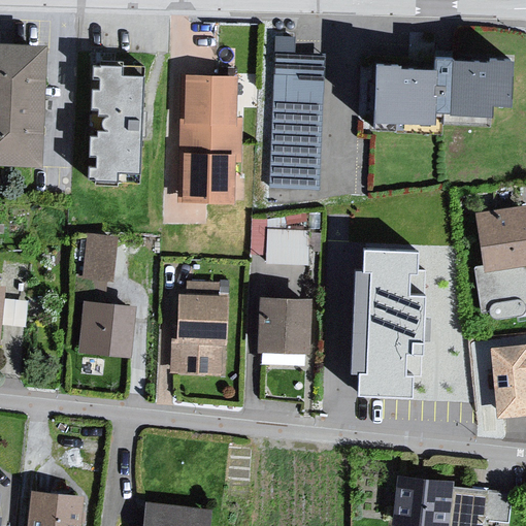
[(36,52),(0,48),(0,171),(33,172),(36,52)]
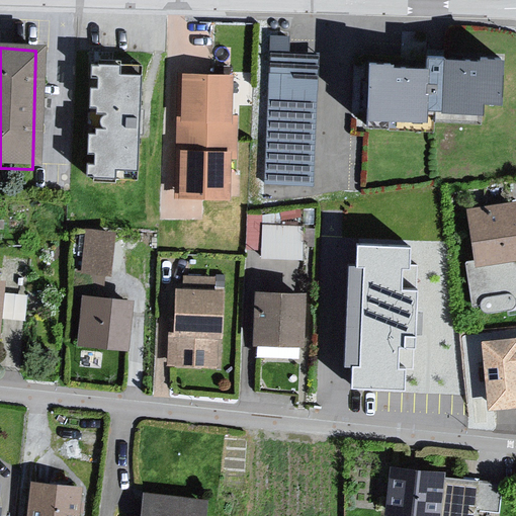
[(320,50),(271,48),(263,179),(313,182),(320,50)]
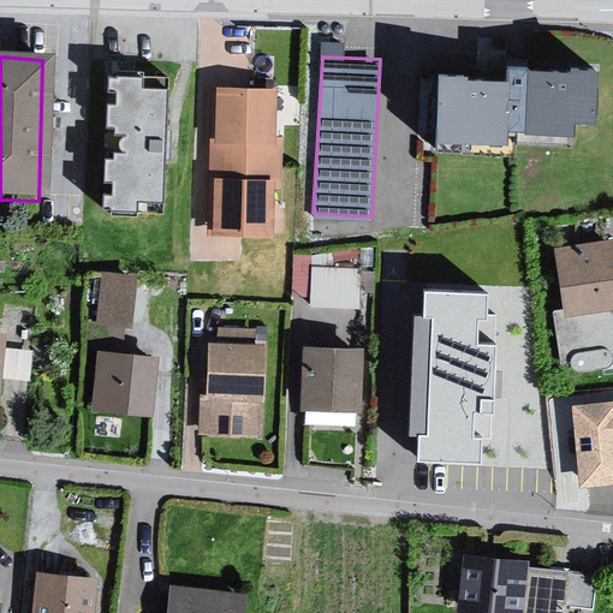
[(506,66),(435,64),(432,146),(517,149),(518,129),(569,131),(569,108),(602,109),(605,61),(513,58),(506,66)]
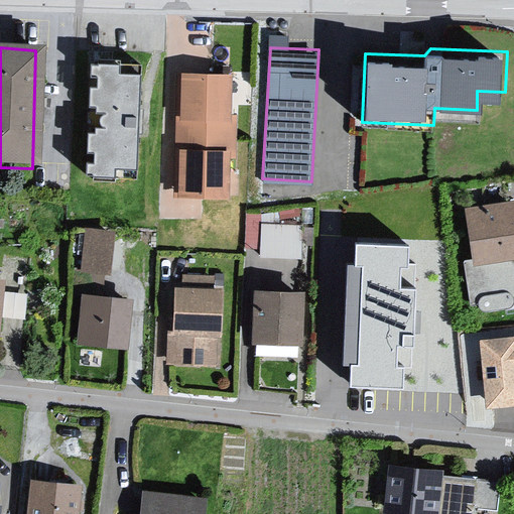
[(143,76),(88,70),(82,179),(140,182),(143,76)]
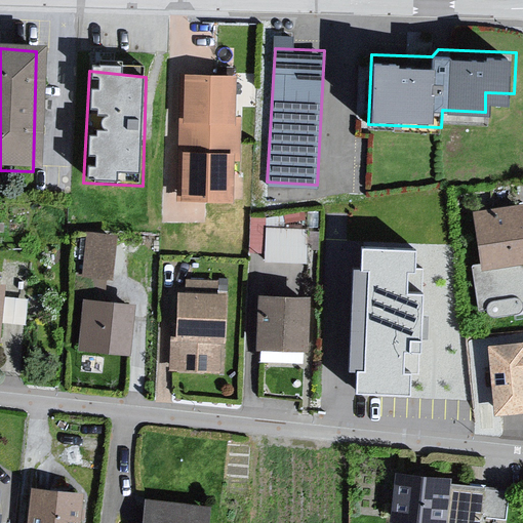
[(237,78),(186,77),(179,205),(235,206),(237,78)]
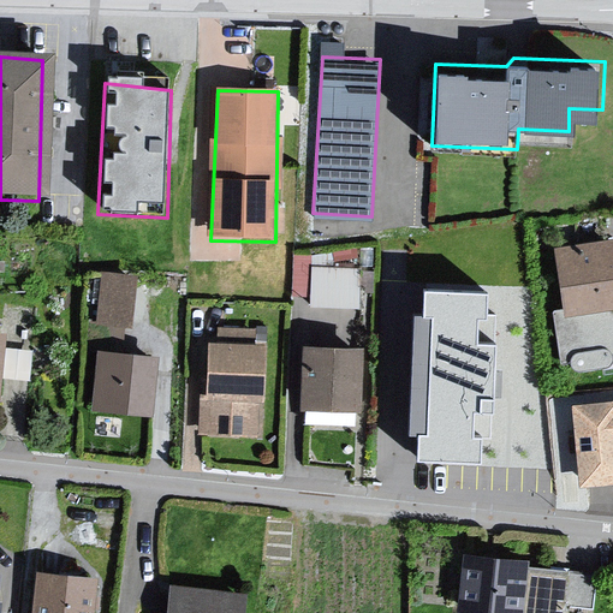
[(612,232),(557,239),(565,307),(612,301),(612,232)]
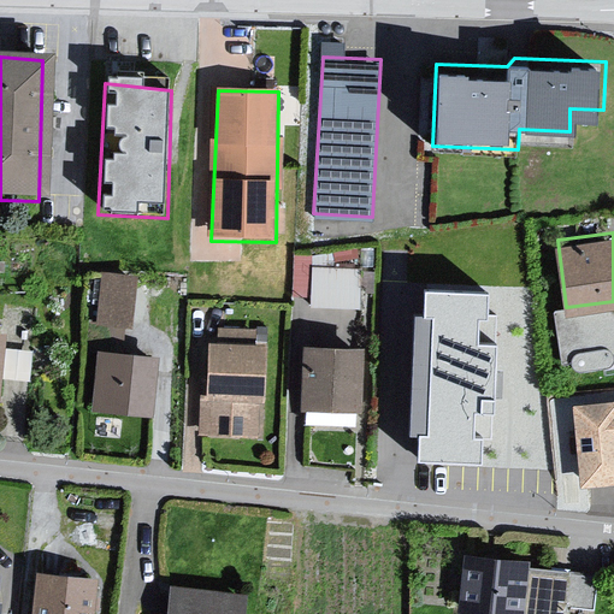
[(318,257),(360,255),(360,243),(317,244),(318,257)]
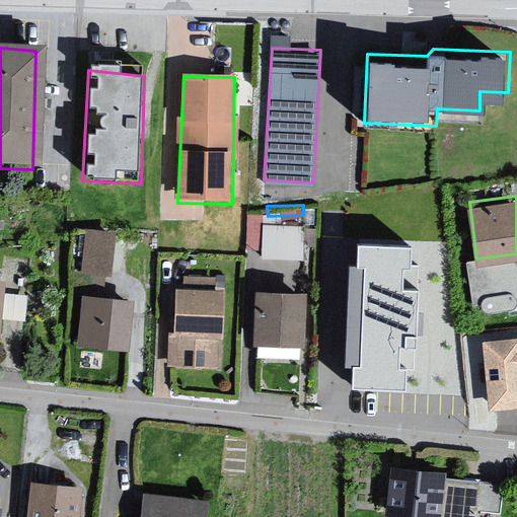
[(263,250),(305,251),(306,215),(249,214),(249,241),(264,242),(263,250)]
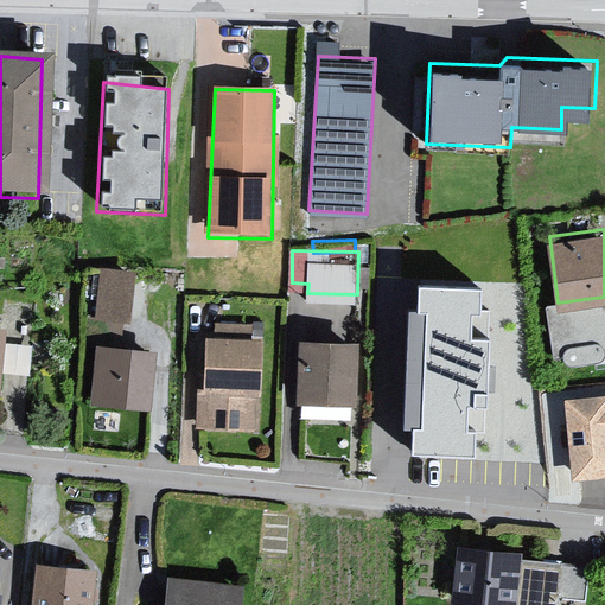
[(155,275),(101,274),(90,407),(148,413),(155,275)]
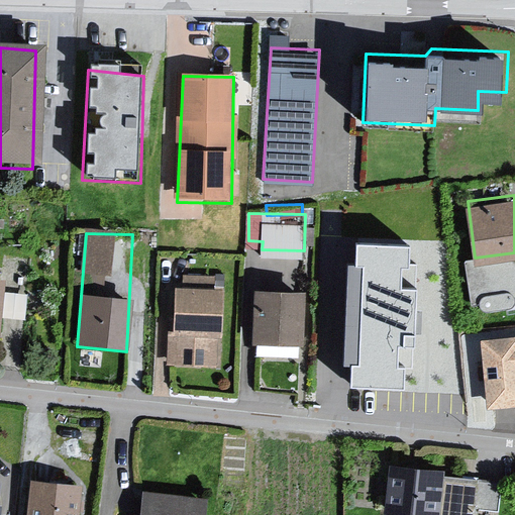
[(410,235),(353,233),(347,380),(404,383),(410,235)]
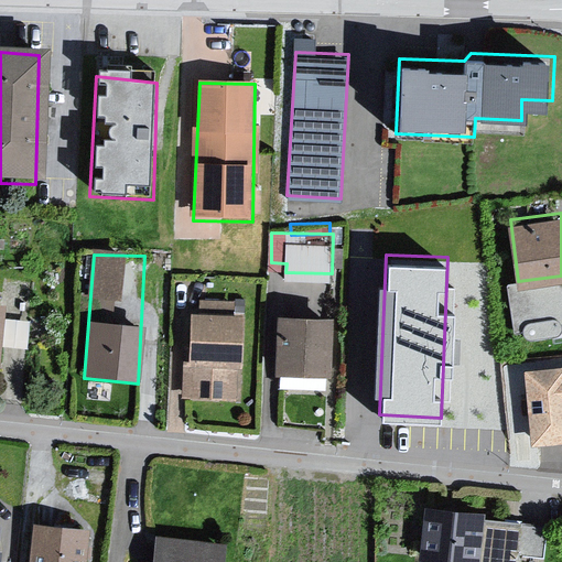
[(246,317),(188,314),(181,401),(241,406),(246,317)]
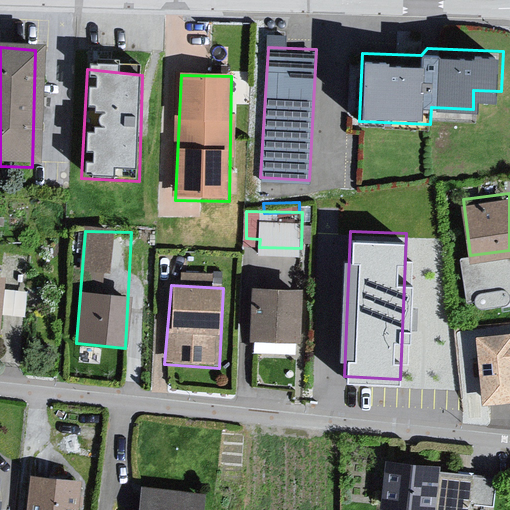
[(300,289),(248,288),(248,341),(298,343),(300,289)]
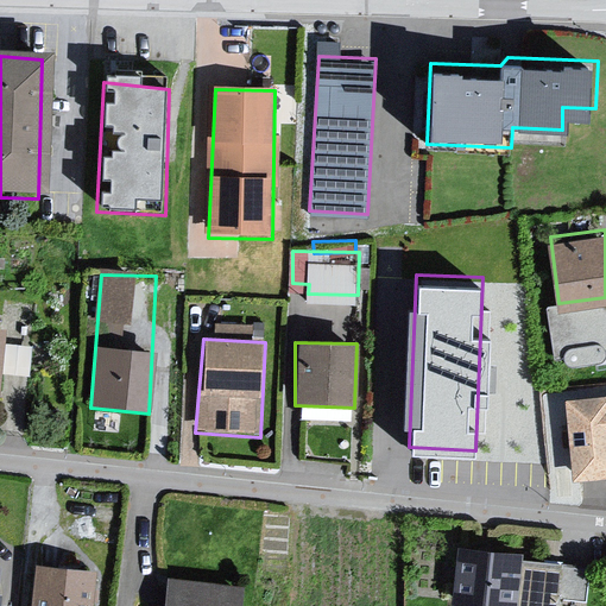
[(605,392),(569,397),(578,471),(605,467),(605,392)]
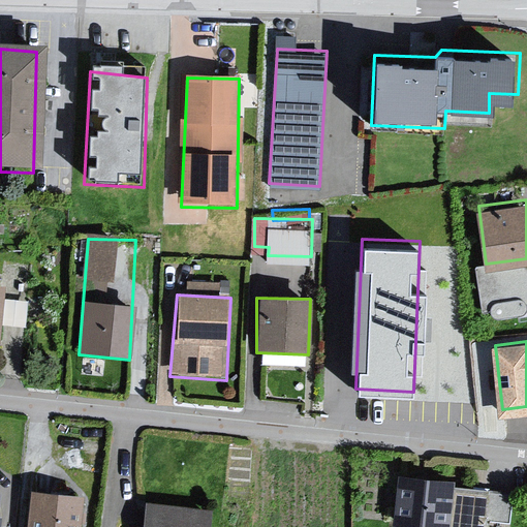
[(454,482),(395,475),(394,526),(401,526),(448,526),(454,488),(454,482)]
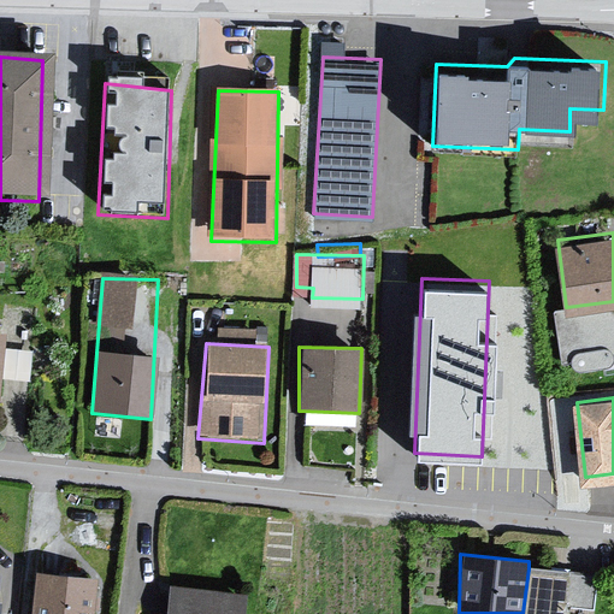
[(598,574),(529,568),(523,613),(566,613),(567,609),(596,613),(598,574)]
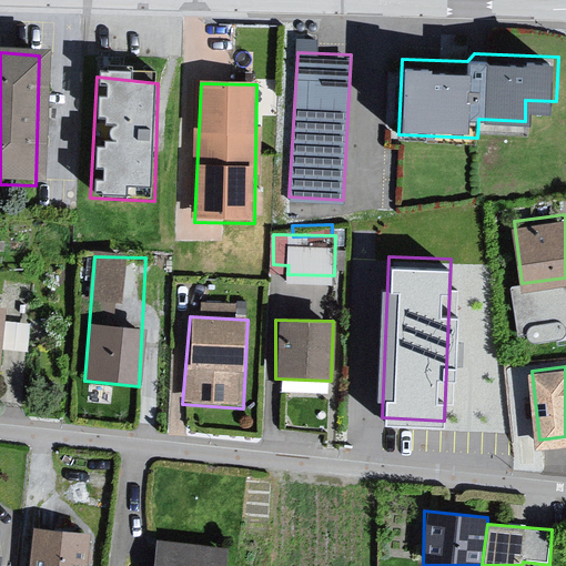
[(86,565),(90,535),(30,527),(27,565),(86,565)]
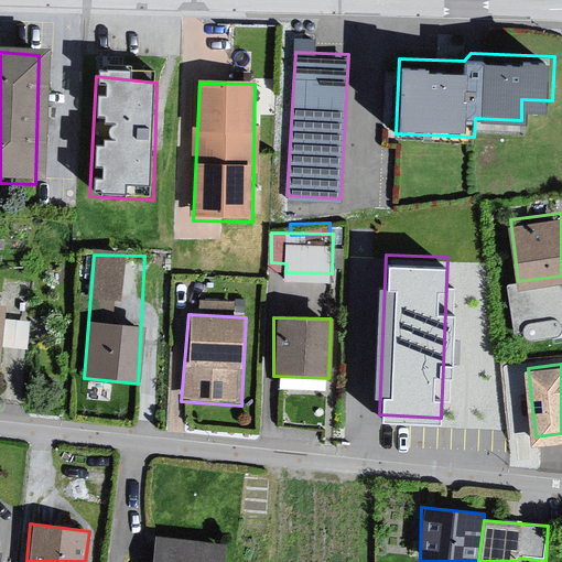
[(224,561),(227,542),(153,537),(152,561),(224,561)]
